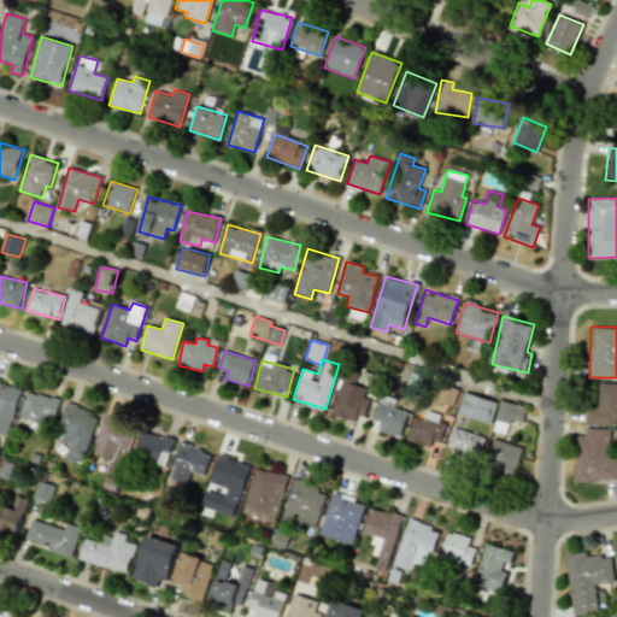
[(369,389),(354,385),(359,371),(346,366),(330,415),(358,423),(369,389)]
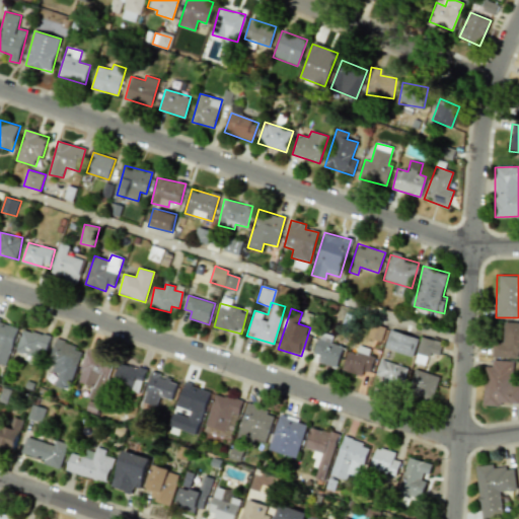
[(0,364),(6,366),(17,326),(0,321),(0,364)]
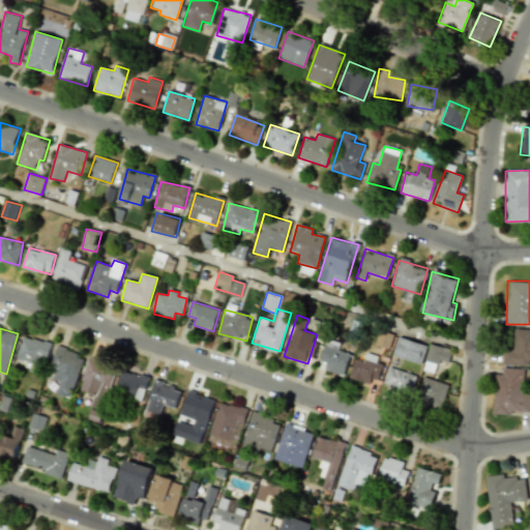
[(513,350),(502,349),(502,363),(529,364),(529,329),(513,329),(513,350)]
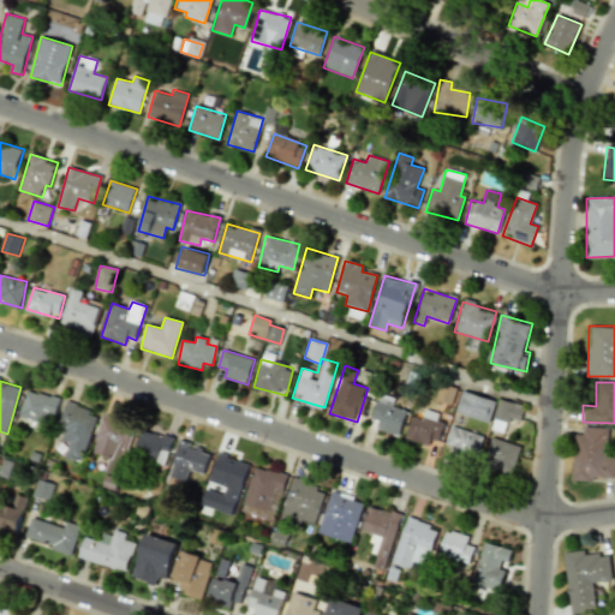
[(452,404),(455,387),(439,383),(435,400),(452,404)]
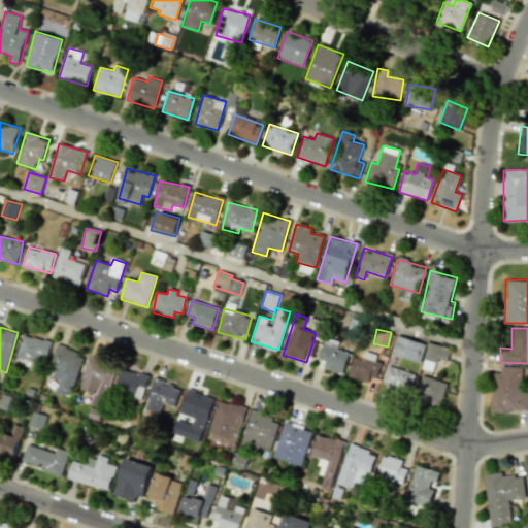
[(51,342),(24,334),(17,357),(43,365),(51,342)]
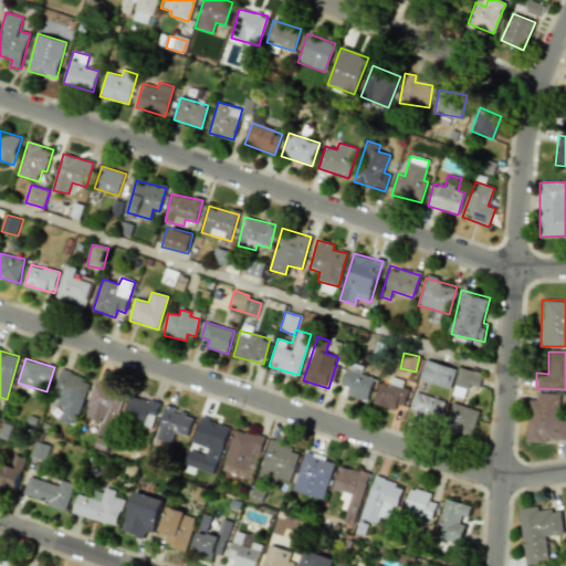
[(419,379),(449,389),(456,369),(425,359),(419,379)]
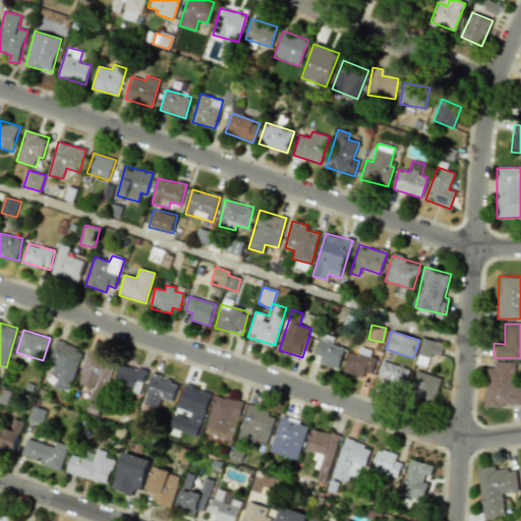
[(320,356),(319,364),(339,368),(343,347),(332,345),(333,337),(320,334),(314,355),(320,356)]
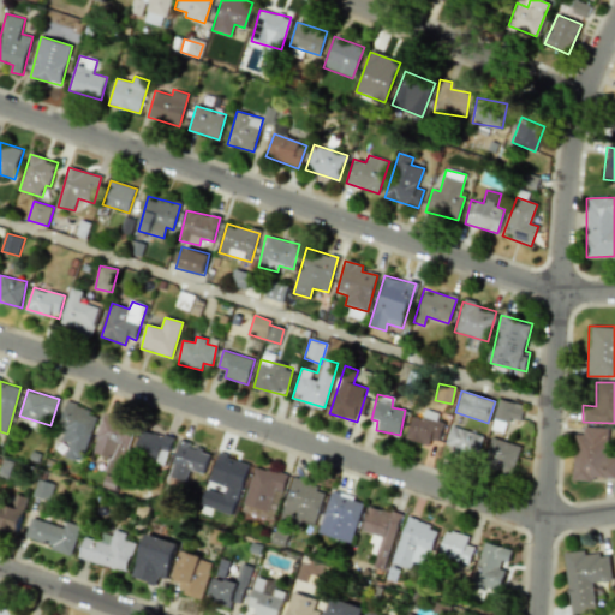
[(519,421),(523,406),(500,399),(490,428),(503,433),(508,417),(519,421)]
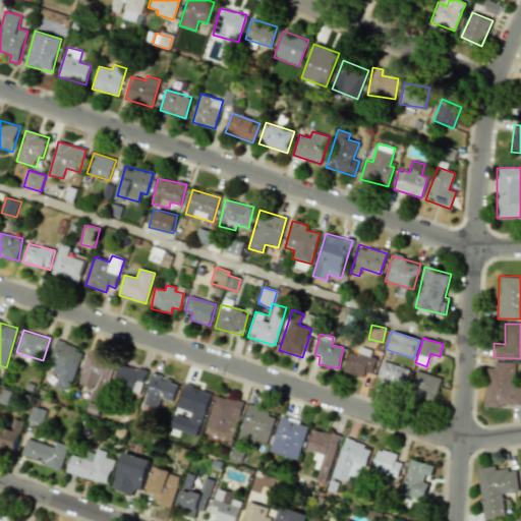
[(53,372),(60,374),(56,387),(70,391),(83,350),(56,341),(49,361),(56,363),(53,372)]
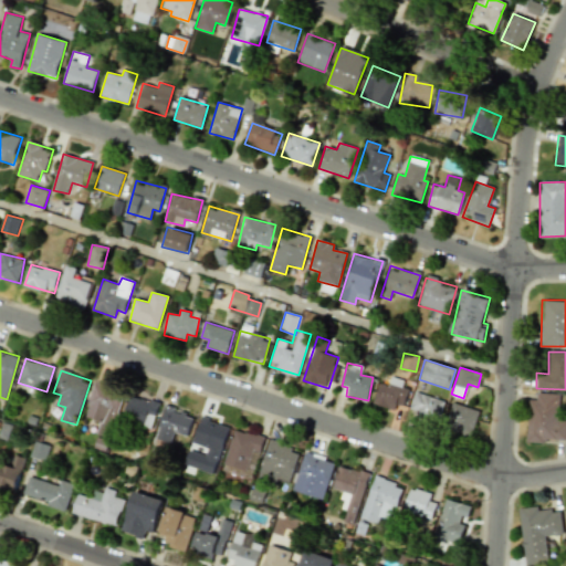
[(399,412),(408,385),(391,379),(388,386),(379,383),(373,404),(399,412)]
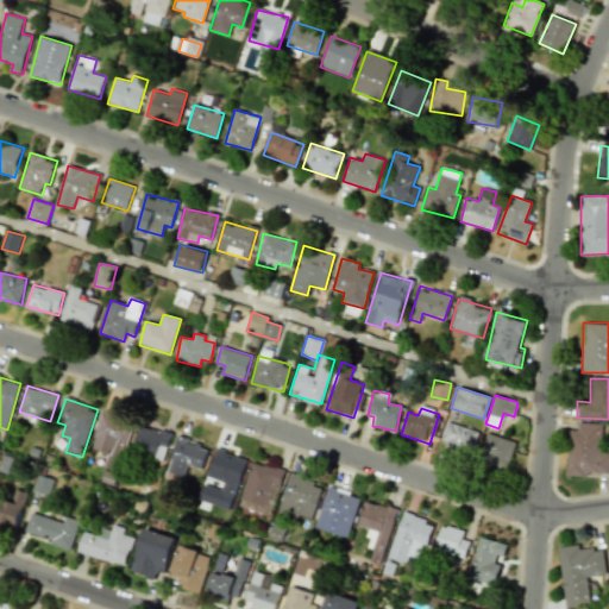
[(92,449),(110,453),(105,468),(119,472),(135,422),(102,413),(92,449)]
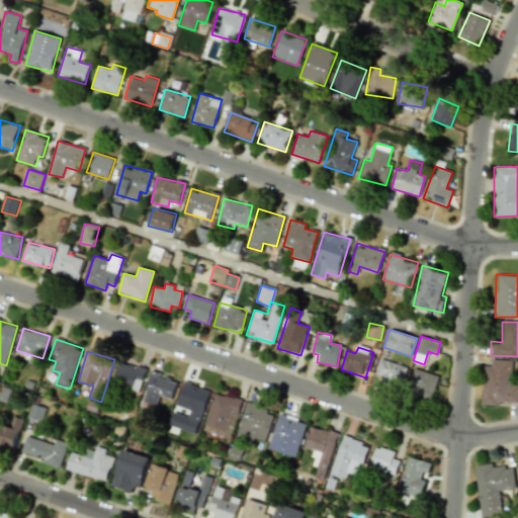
[(401,383),(406,366),(379,359),(374,376),(401,383)]
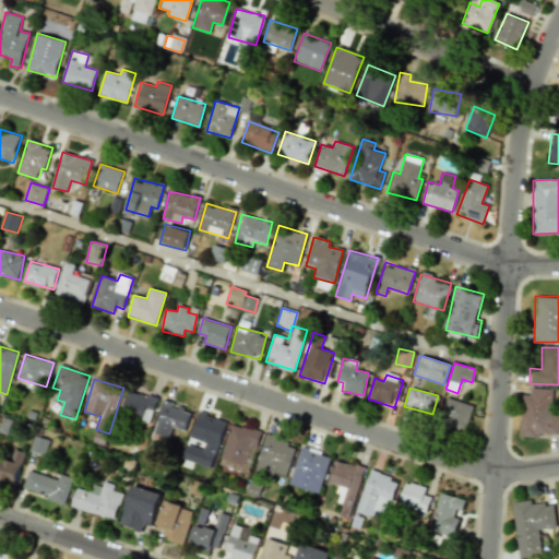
[(551,389),(530,388),(530,394),(521,394),(520,435),(558,437),(558,436),(558,415),(551,416),(551,389)]
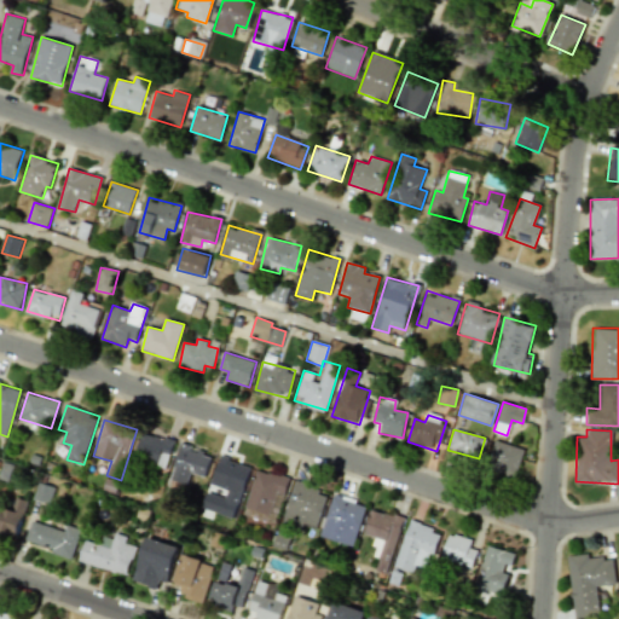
[(174,441),(143,432),(136,458),(167,468),(174,441)]
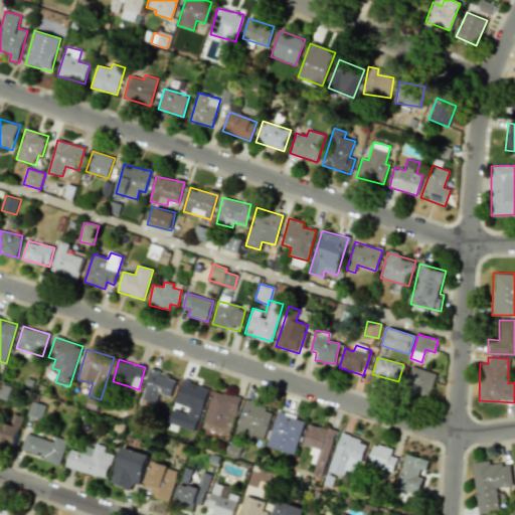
[(430,398),(435,372),(409,367),(404,393),(430,398)]
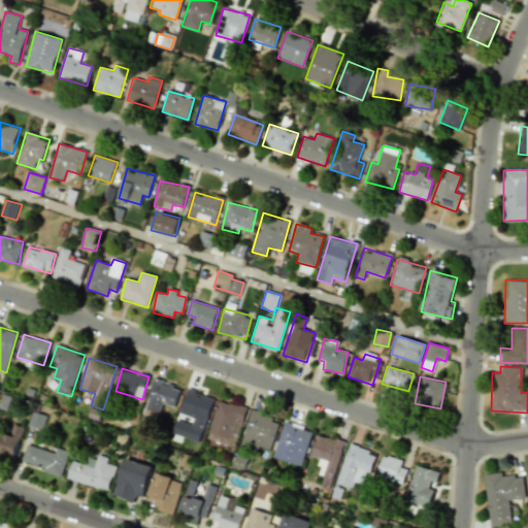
[(175,407),(182,387),(155,380),(145,409),(159,414),(162,403),(175,407)]
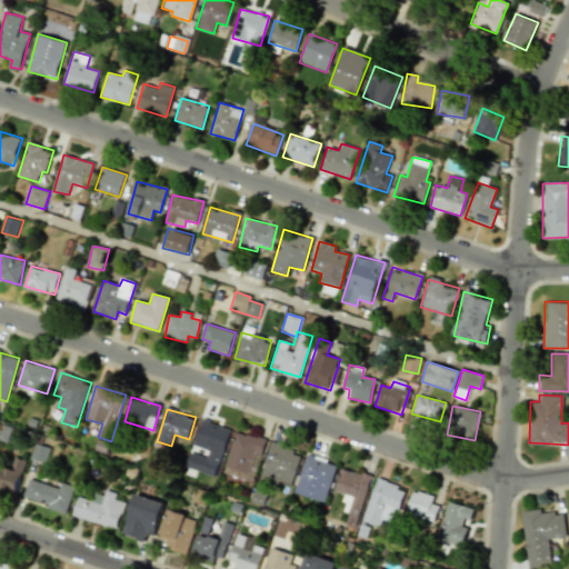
[(186,468),(216,477),(229,429),(201,420),(195,446),(209,450),(207,458),(190,452),(186,468)]
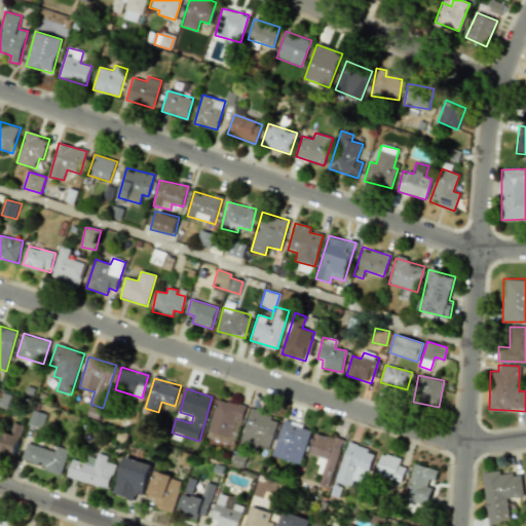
[(267,451),(279,420),(251,409),(239,440),(267,451)]
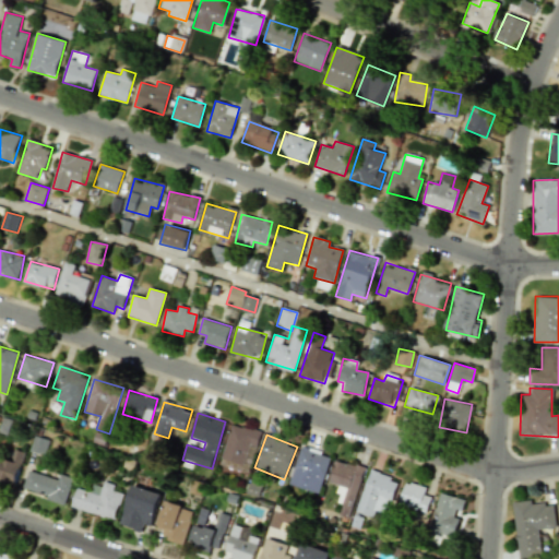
[(331,455),(300,447),(289,485),(319,494),(331,455)]
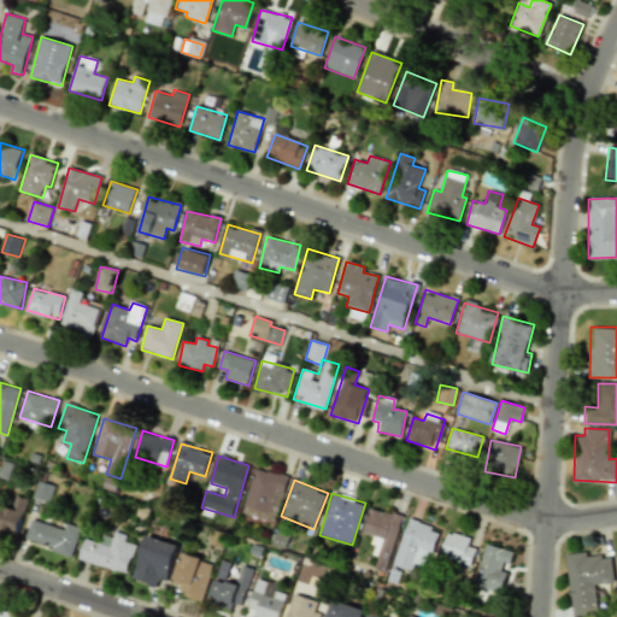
[(0,530),(17,535),(28,499),(16,495),(12,509),(0,504),(0,530)]
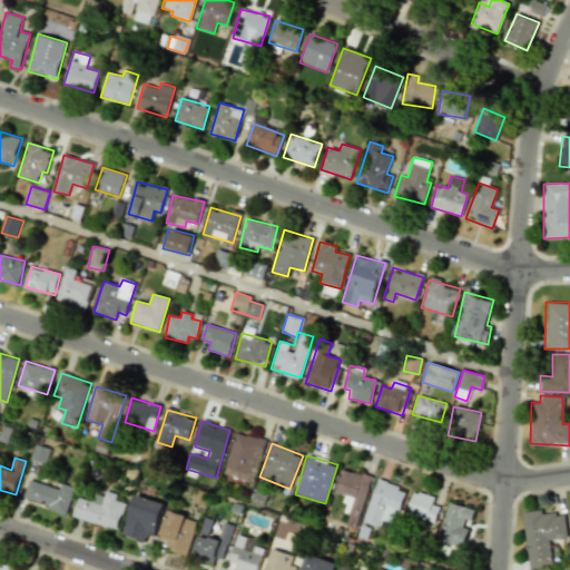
[(355,528),(372,478),(343,469),(335,491),(347,495),(342,512),(349,516),(346,524),(355,528)]
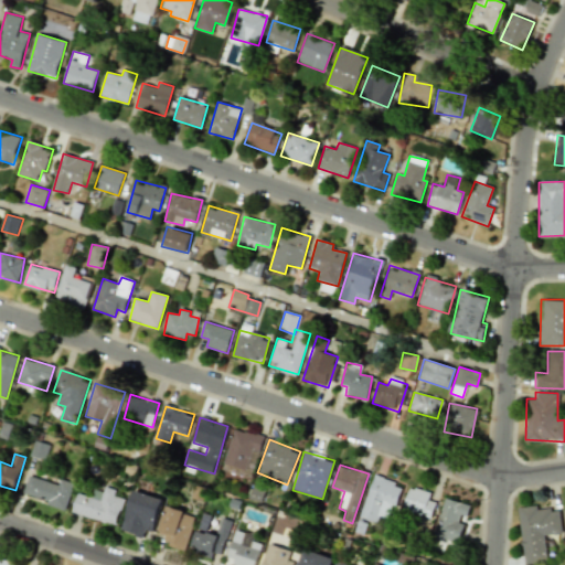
[(66,509),(74,483),(61,479),(59,484),(29,476),(23,496),(66,509)]
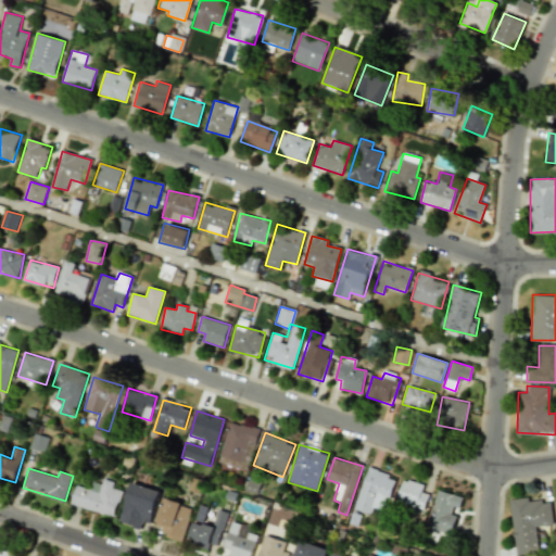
[(395,477),(367,468),(355,508),(383,517),(395,477)]
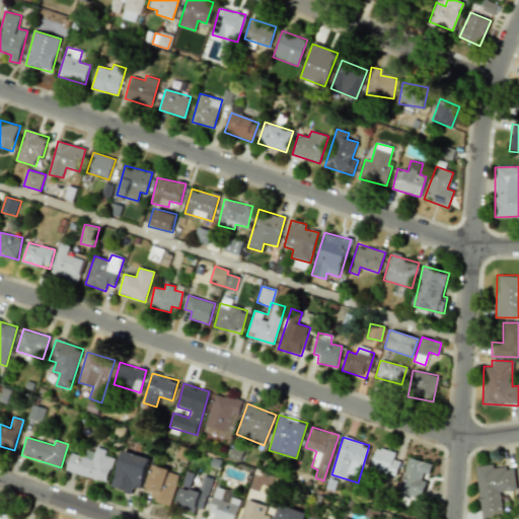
[(85,457),(70,453),(66,471),(107,483),(114,458),(105,456),(106,450),(96,447),(94,452),(87,450),(85,457)]
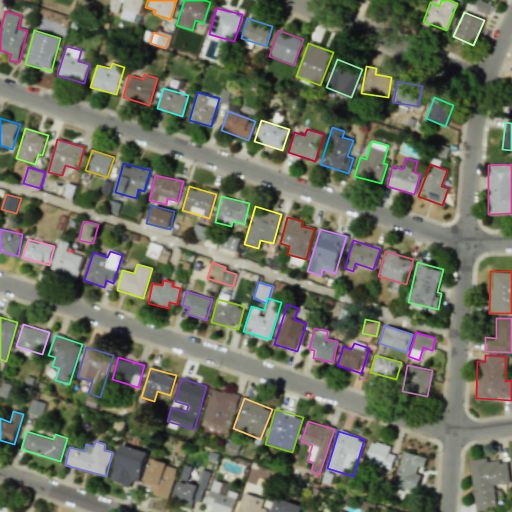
[(388,453),(390,447),(372,441),(365,462),(390,470),(395,455),(388,453)]
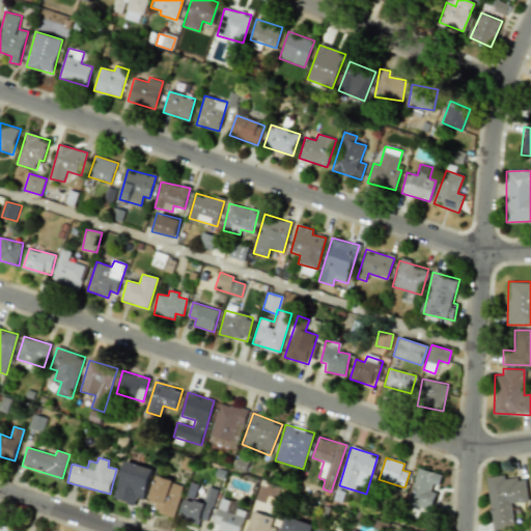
[(143,500),(154,470),(127,460),(114,498),(135,505),(137,497),(143,500)]
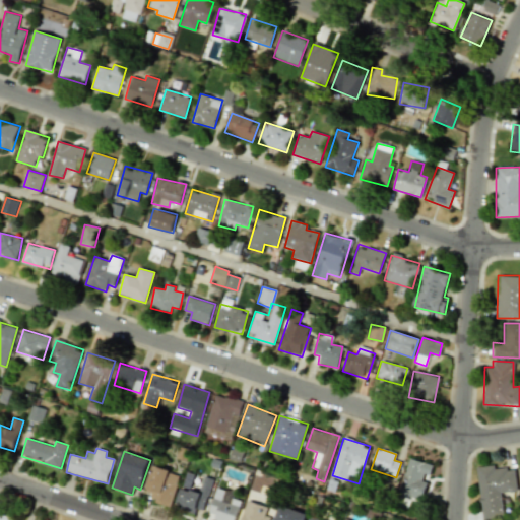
[(401,495),(423,499),(427,474),(431,475),(433,463),(407,459),(401,495)]
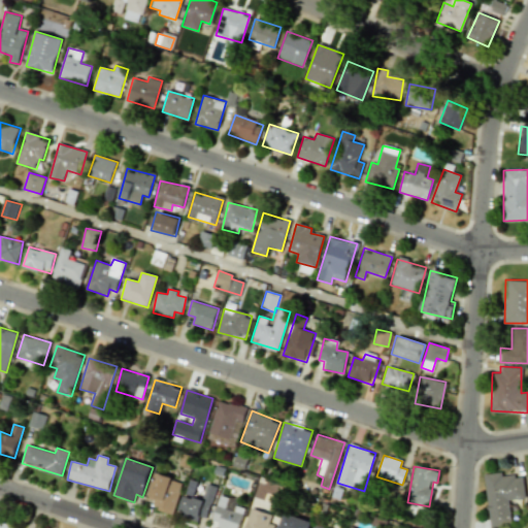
[(522,475),(502,477),(502,472),(484,474),(490,527),(512,525),(508,500),(525,498),(522,475)]
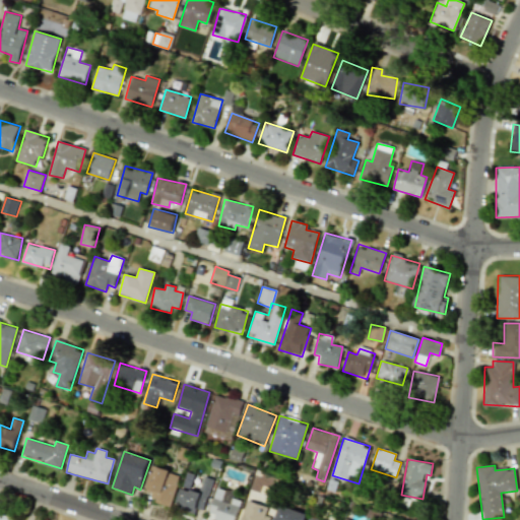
[(146,492),(153,494),(152,502),(172,506),(179,472),(151,467),(146,492)]
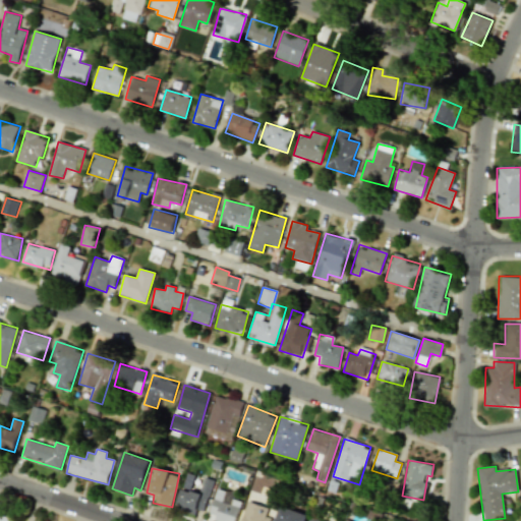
[(213,483),(203,480),(199,493),(182,487),(176,509),(195,514),(197,509),(204,511),(213,483)]
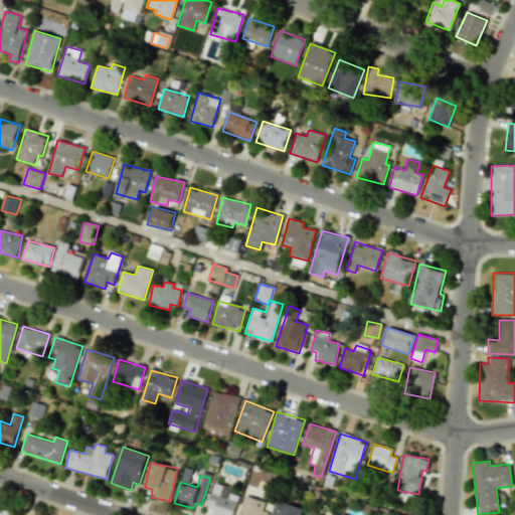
[(213,510),(211,514),(232,514),(238,496),(231,494),(232,488),(214,482),(206,507),(213,510)]
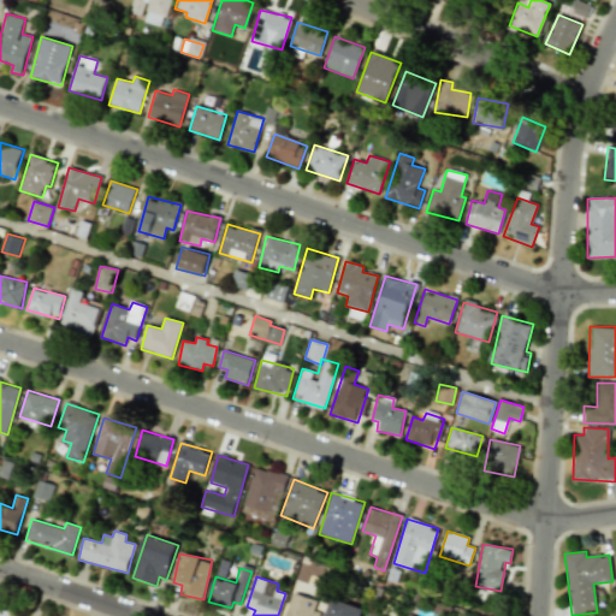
[(317,615),(319,611),(314,610),(318,600),(294,593),(285,615),(317,615)]
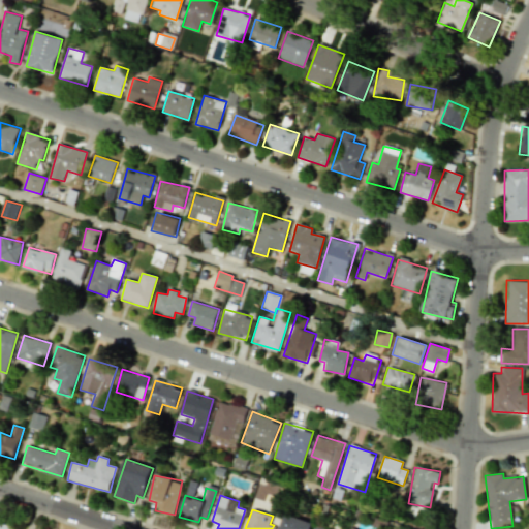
[(310,528),(312,523),(285,514),(279,528),(310,528)]
